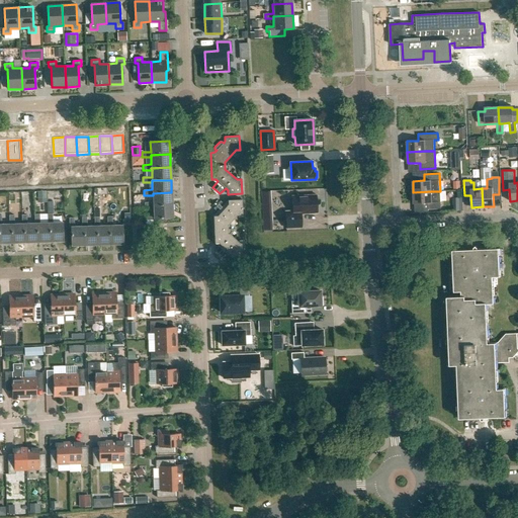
[(46,191),(37,191),(37,202),(46,202),(46,191)]
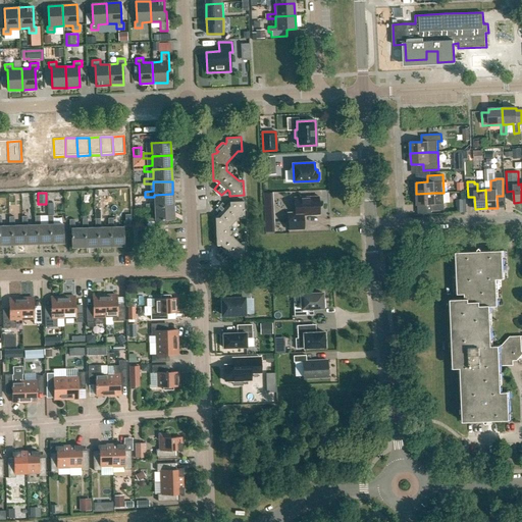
[(434,193),(416,194),(417,205),(429,205),(429,211),(445,210),(444,193),(434,193)]
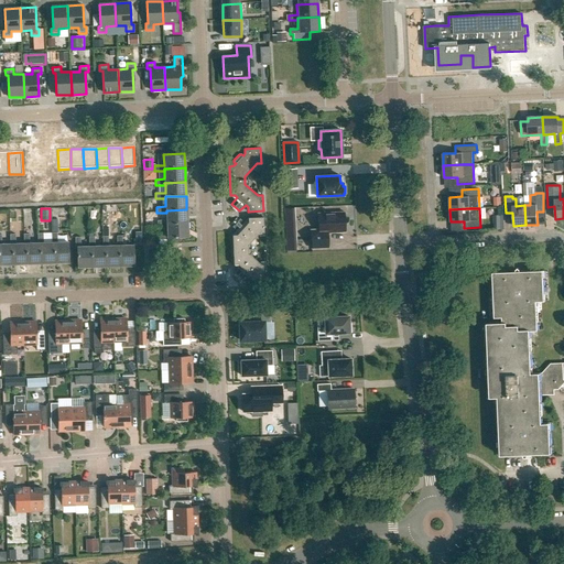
[(166,224),(187,223),(186,209),(166,210),(166,213),(166,220),(156,220),(158,226),(166,226),(166,224)]
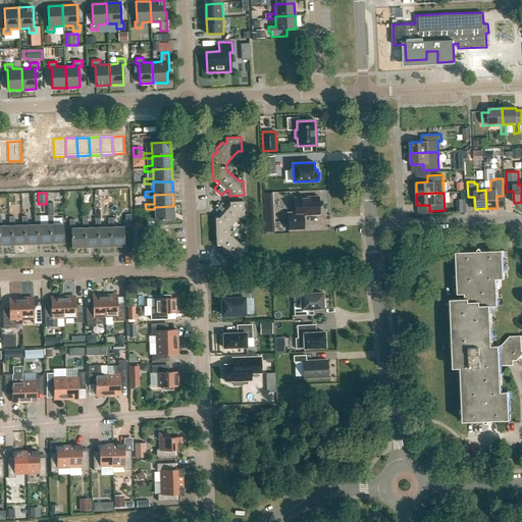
[(319,214),(319,196),(295,198),(295,215),(288,215),(289,229),(304,229),(303,215),(319,214)]
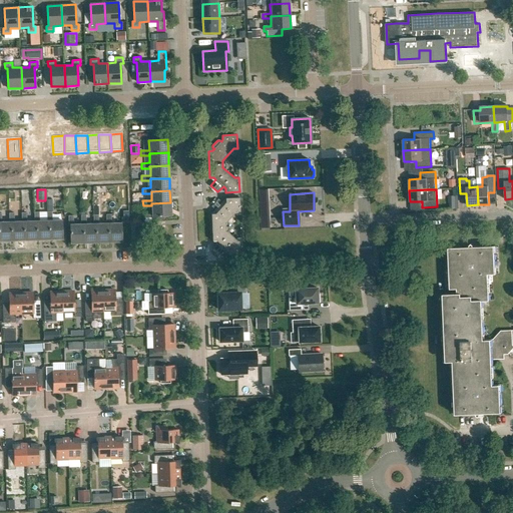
[(218,242),(213,248),(220,254),(225,249),(227,250),(228,254),(241,254),(241,240),(237,240),(225,230),(225,222),(235,211),(240,211),(239,197),(225,198),(225,202),(223,204),(218,199),(211,206),(217,211),(215,213),(211,213),(212,240),(216,240),(218,242)]
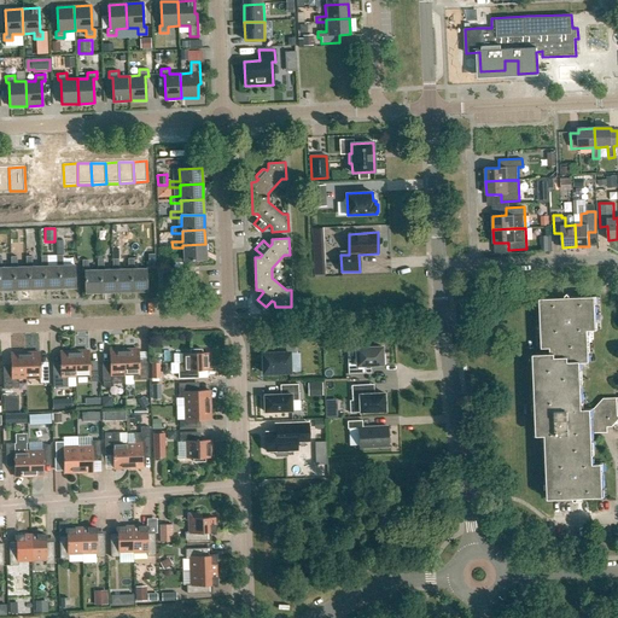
[(182,245),(182,248),(184,257),(173,257),(173,263),(184,263),(184,261),(207,260),(205,244),(182,245)]
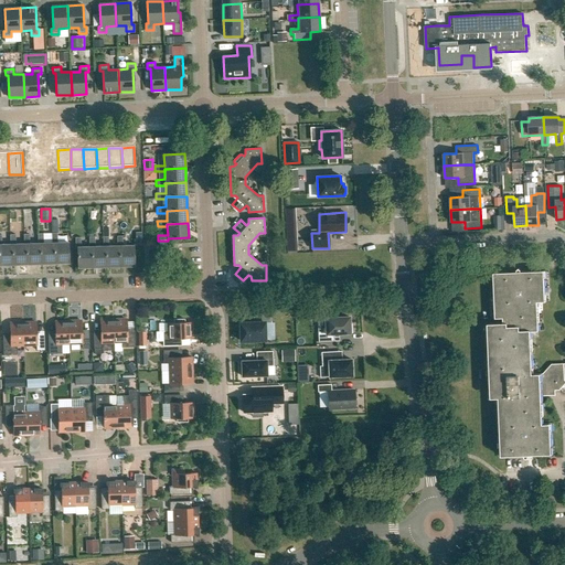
[(54,243),(52,243),(43,243),(43,233),(38,233),(38,244),(40,244),(41,264),(55,263),(54,243)]
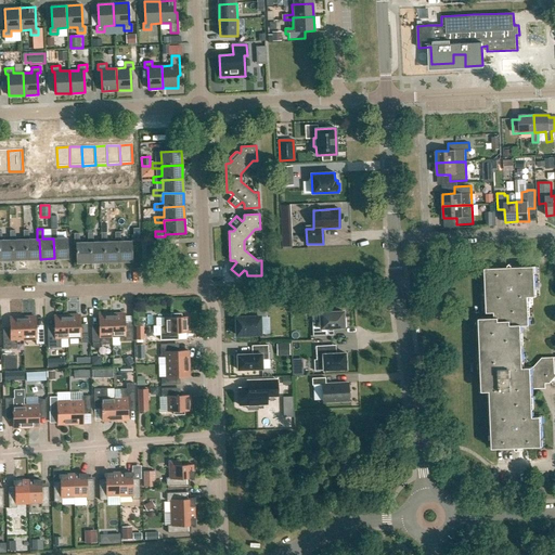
[(53,239),(54,258),(67,258),(67,239),(56,239),(56,229),(51,229),(51,239),(53,239)]
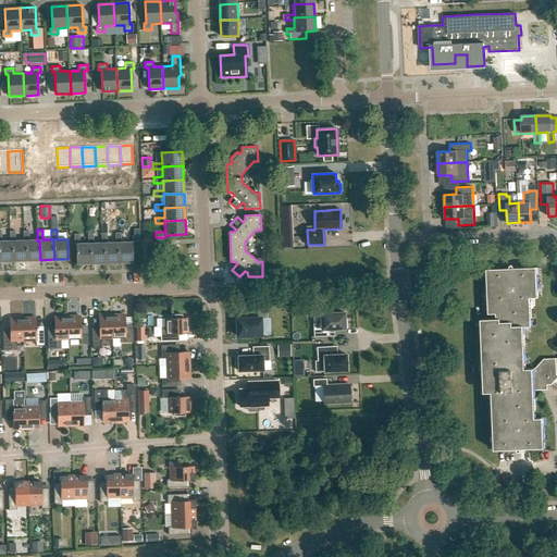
[(12,240),(10,240),(2,242),(1,231),(0,231),(0,260),(13,261),(12,240)]
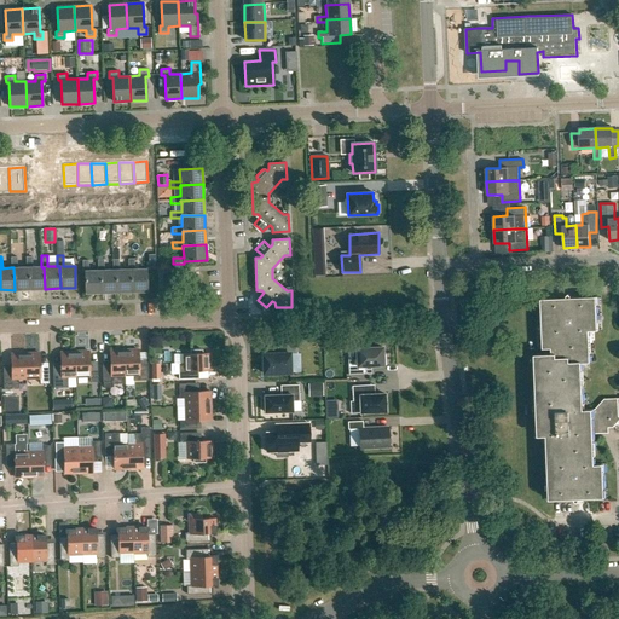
[(17,256),(11,256),(11,267),(13,267),(15,290),(30,289),(29,267),(27,267),(17,267),(17,256)]
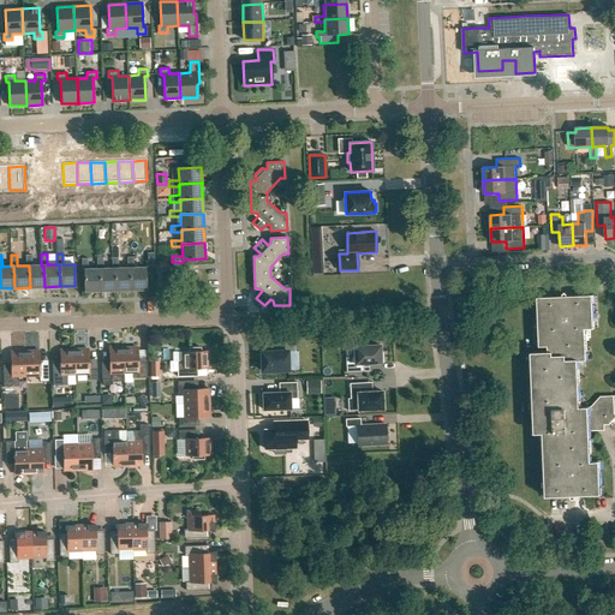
[(33,255),(27,255),(27,266),(29,266),(30,287),(45,287),(43,266),(41,266),(33,266),(33,255)]
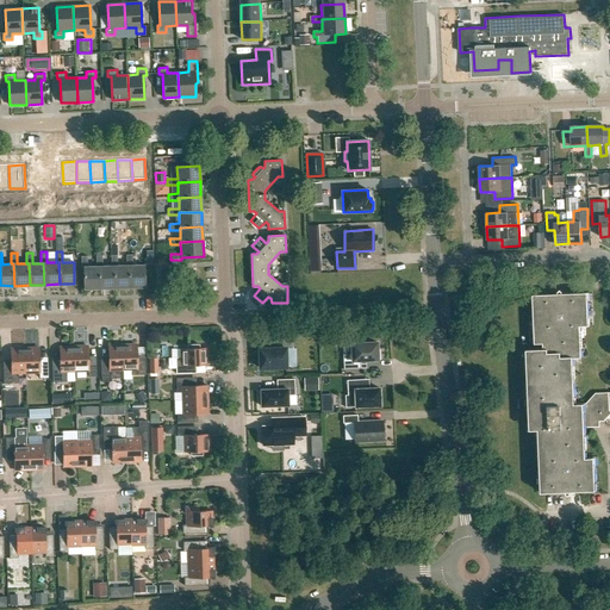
[(167,253),(157,254),(159,265),(168,265),(167,253)]
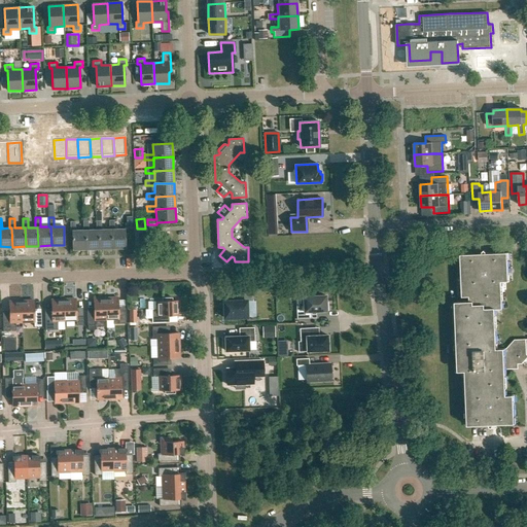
[(114,220),(109,220),(109,230),(111,230),(112,248),(126,248),(125,230),(114,230),(114,220)]
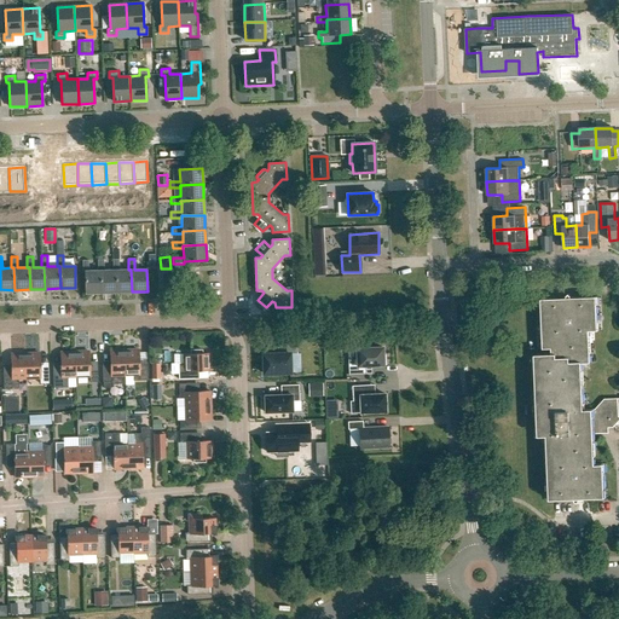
[(88,260),(82,261),(82,272),(85,272),(85,294),(102,293),(100,271),(98,271),(88,271),(88,260)]
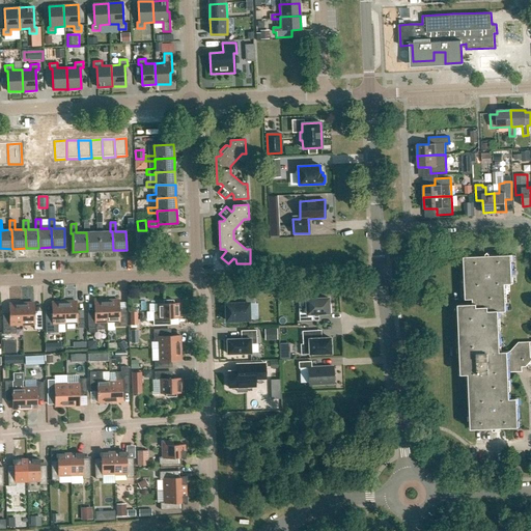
[(99,232),(98,232),(90,232),(89,223),(84,223),(84,232),(86,232),(87,251),(100,251),(99,232)]
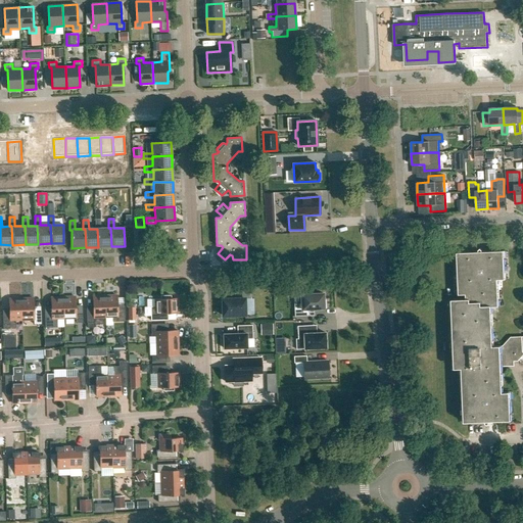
[(101,220),(95,220),(96,229),(97,229),(98,247),(111,246),(110,228),(108,228),(101,228),(101,220)]
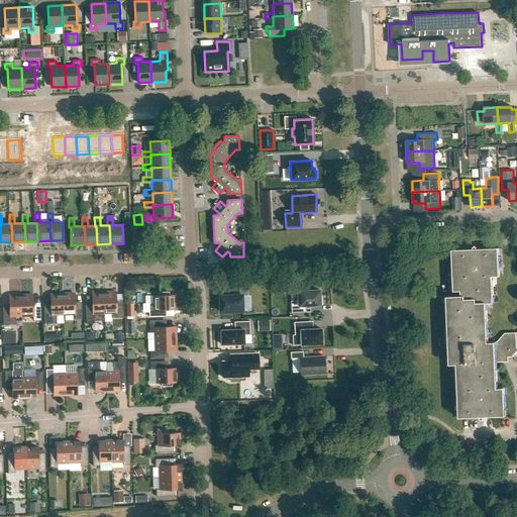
[(488,277),(496,276),(494,247),(448,249),(450,295),(443,296),(447,364),(454,364),(457,418),(504,415),(502,388),(495,389),(493,357),(495,357),(495,356),(516,354),(516,332),(502,334),(495,342),(485,342),(483,304),(490,303),(488,277)]
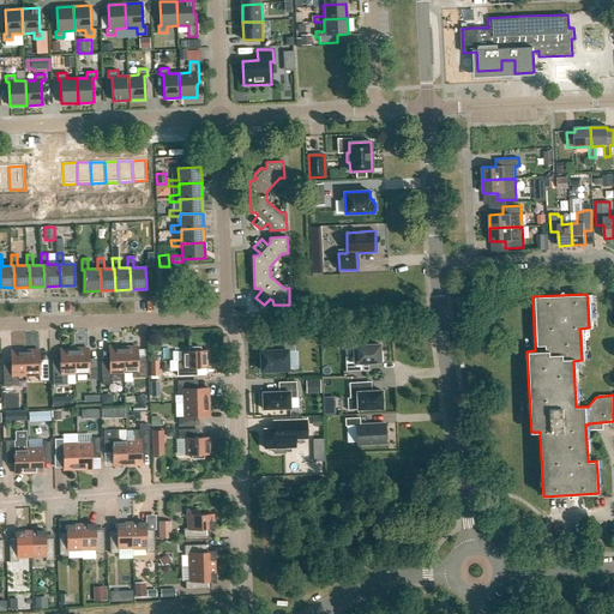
[(262,351),(262,371),(288,369),(288,351),(295,351),(294,341),(276,341),(276,350),(262,351)]
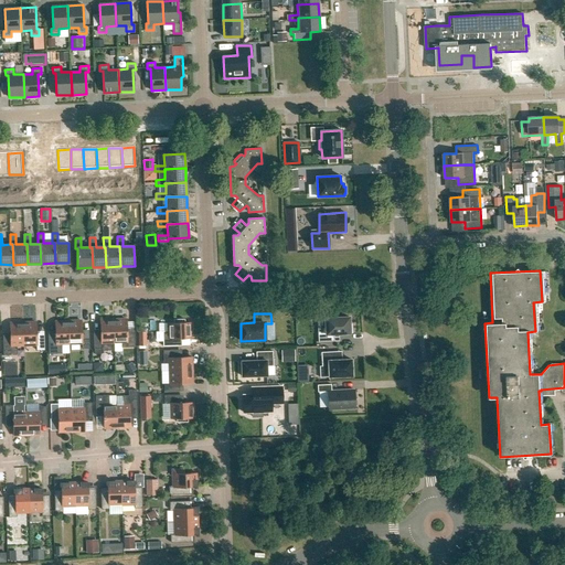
[(318,328),(318,342),(334,341),(334,334),(352,333),(352,323),(350,323),(349,317),(326,318),(326,328),(318,328)]
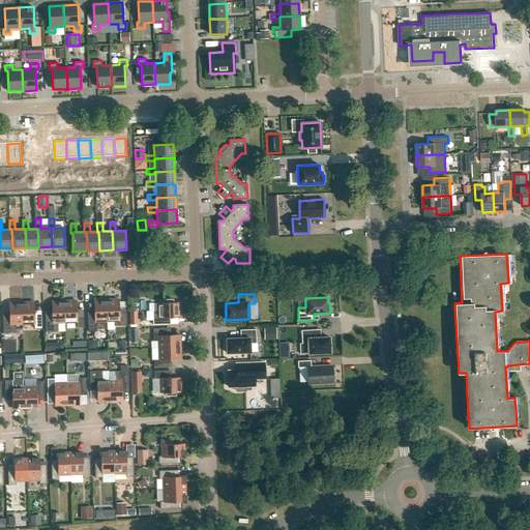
[(108,321),(114,321),(114,326),(126,325),(126,312),(119,312),(119,299),(107,300),(108,321)]
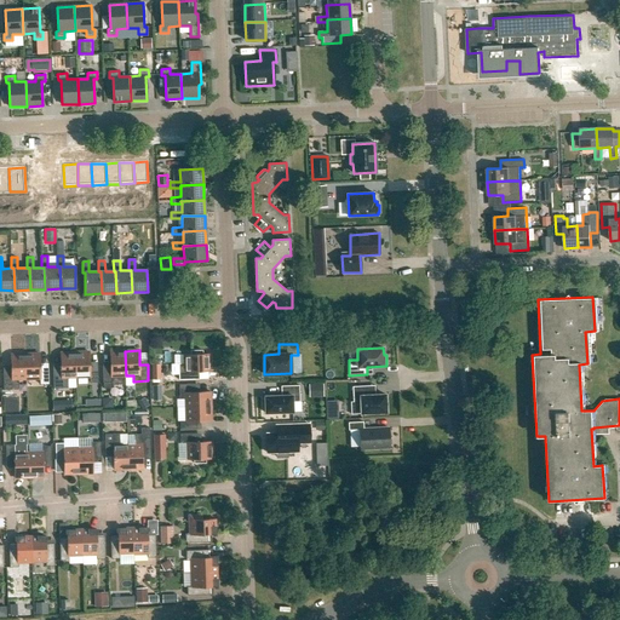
[(178,365),(179,380),(195,379),(195,371),(210,371),(210,355),(202,355),(202,350),(190,350),(190,355),(184,355),(184,363),(178,365)]
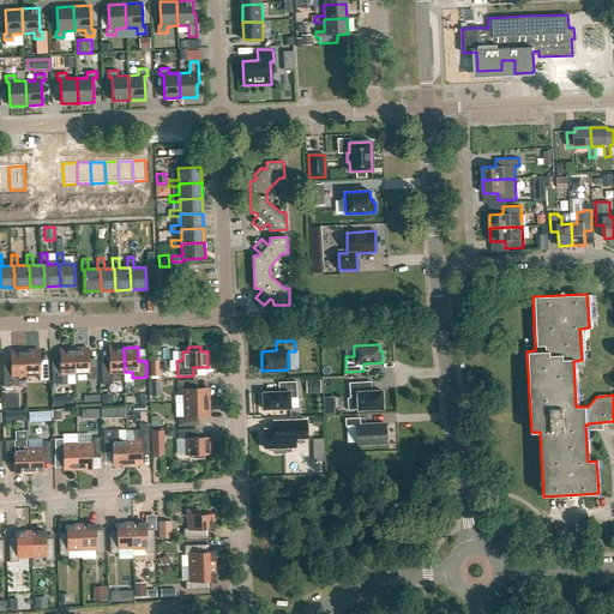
[(74,349),(74,374),(89,373),(89,379),(97,379),(97,363),(89,363),(89,348),(74,349)]
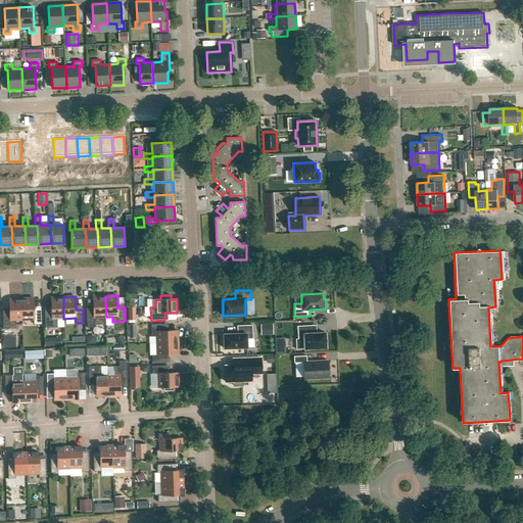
[(105,296),(93,296),(93,308),(87,308),(87,327),(94,327),(94,324),(105,324),(105,317),(106,317),(105,296)]
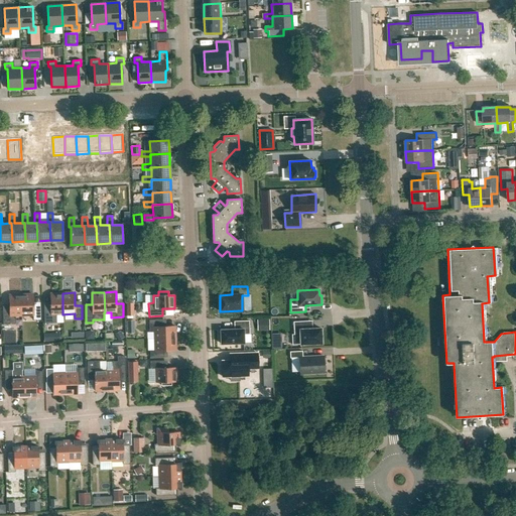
[(62,293),(50,293),(51,306),(44,306),(44,323),(56,323),(56,314),(62,314),(62,293)]
